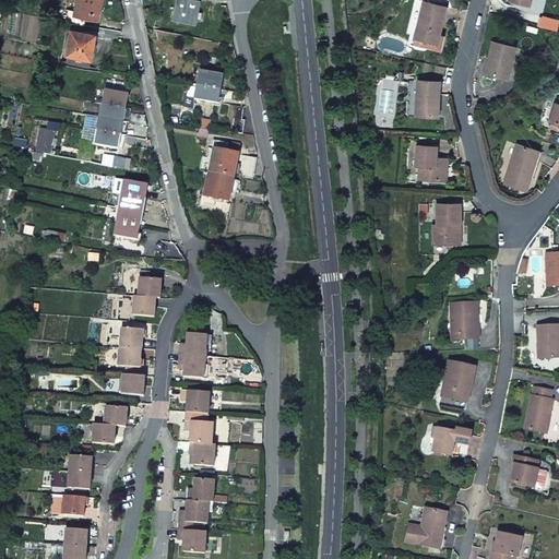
[(75,14),(75,15),(86,18),(98,20),(100,8),(104,9),(105,0),(78,0),(78,3),(75,14)]
